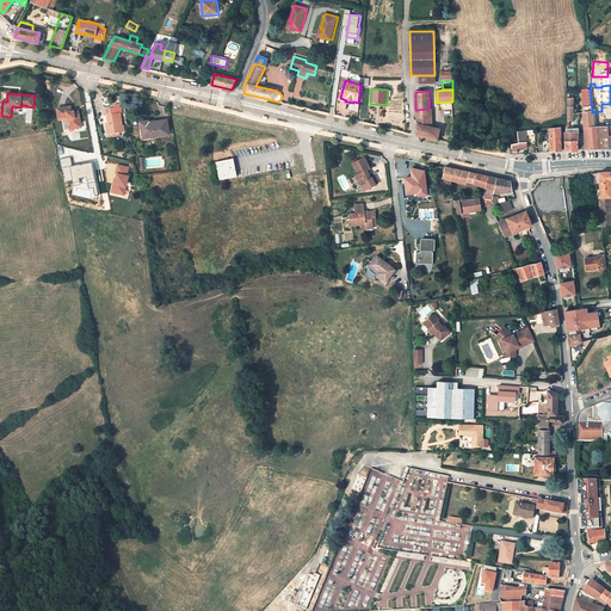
[(72,112),(71,106),(57,109),(60,119),(67,118),(69,129),(81,127),(79,115),(75,115),(75,112),(72,112)]
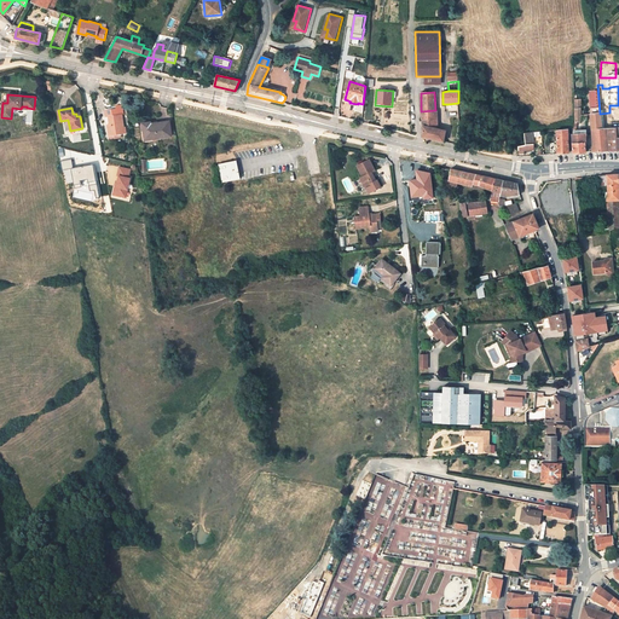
[(119,109),(105,110),(106,117),(108,116),(109,125),(108,125),(109,136),(120,133),(120,129),(123,128),(121,114),(119,115),(119,109)]
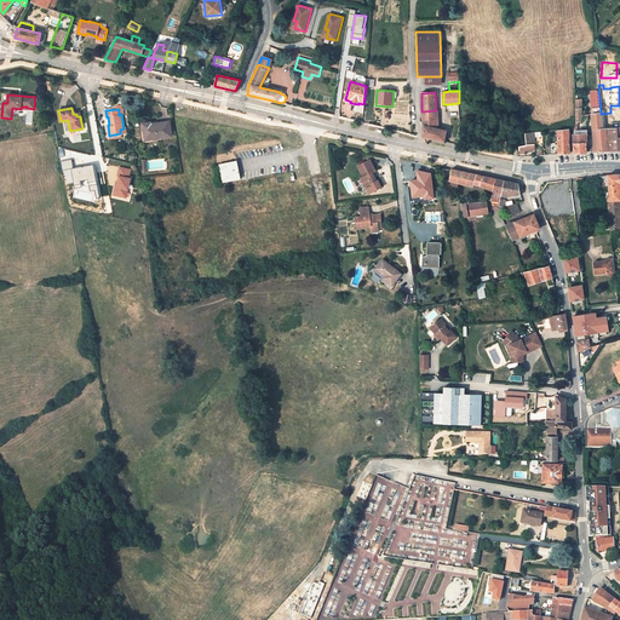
[(436,128),(436,110),(422,112),(422,119),(423,119),(424,126),(436,128)]
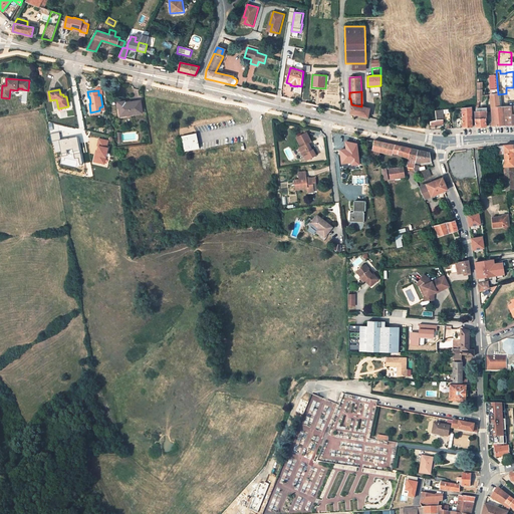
[(490,94),(493,121),(491,121),(492,125),(506,124),(505,106),(499,106),(499,101),(498,94),(490,94)]
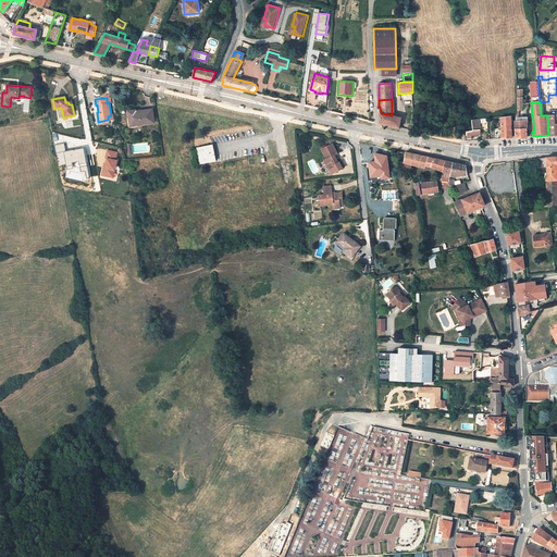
[(131,125),(155,122),(152,109),(136,111),(136,110),(127,111),(131,125)]
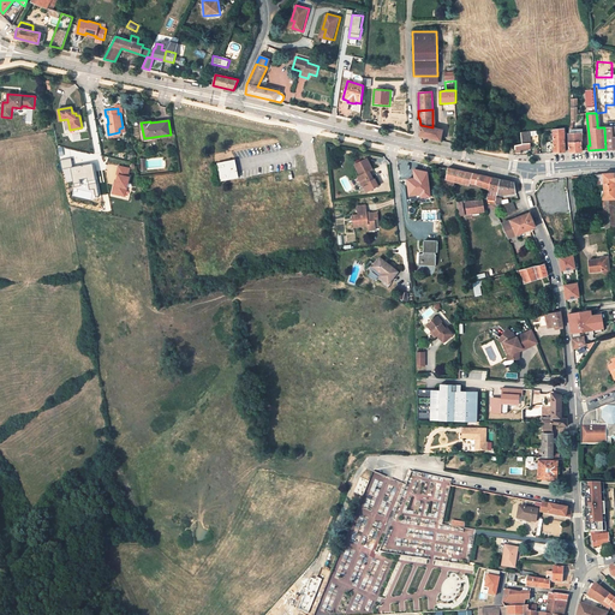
[(440,141),(442,130),(433,127),(421,125),(419,136),(440,141)]
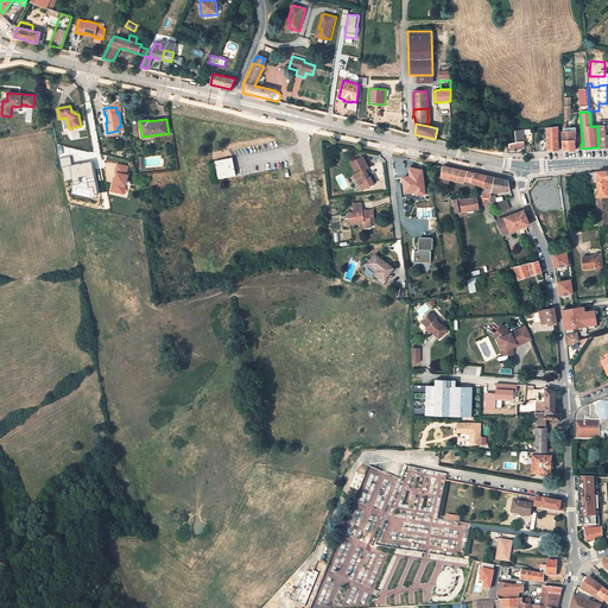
[(607,147),(607,134),(606,135),(605,125),(601,126),(597,126),(599,147),(599,149),(607,147)]
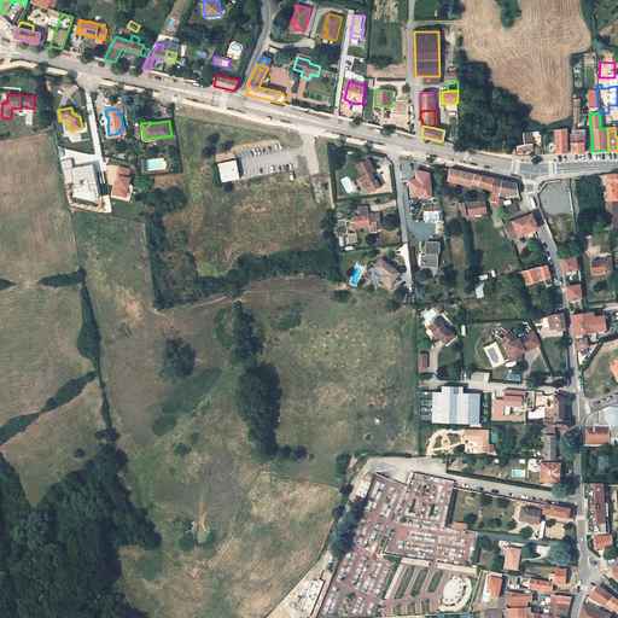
[(566,129),(557,129),(557,153),(567,152),(566,133),(566,129)]
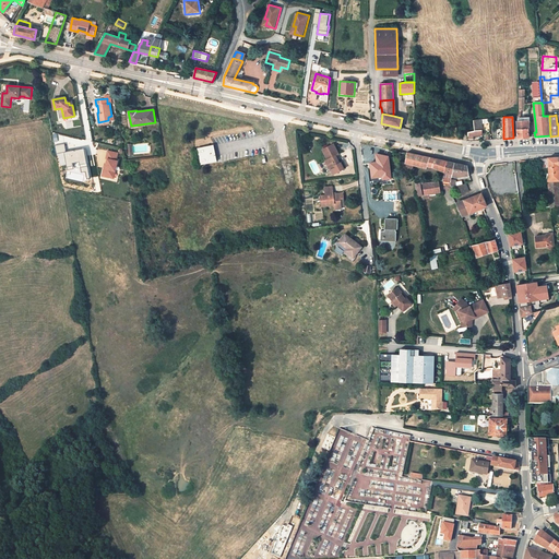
[(530,117),(518,118),(516,120),(516,129),(518,138),(528,138),(527,129),(530,129),(530,117)]
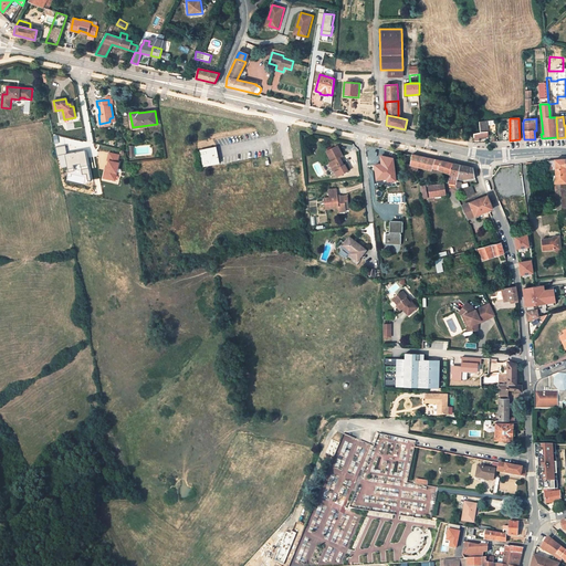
[(473,137),(488,136),(488,121),(480,122),(480,132),(474,133),(473,137)]
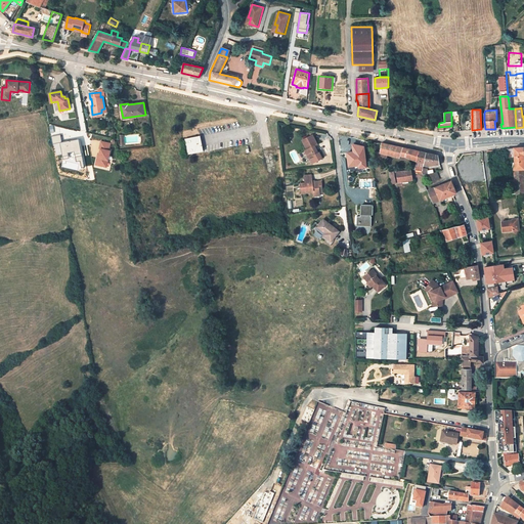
[(312,134),(302,139),(306,148),(304,149),(308,159),(314,156),(316,160),(321,158),(318,151),(317,153),(314,145),(316,144),(312,134)]
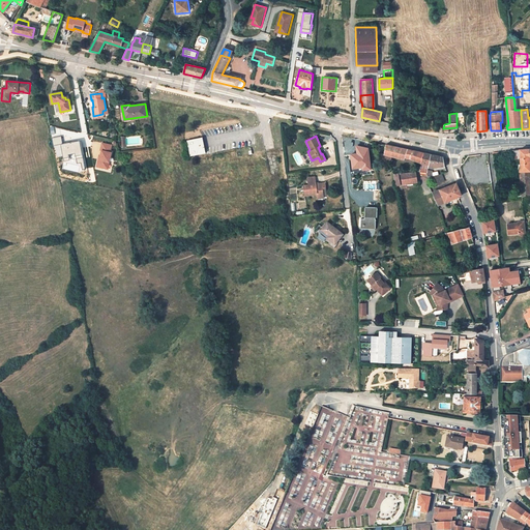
[(190,155),(206,152),(203,138),(187,141),(190,155)]
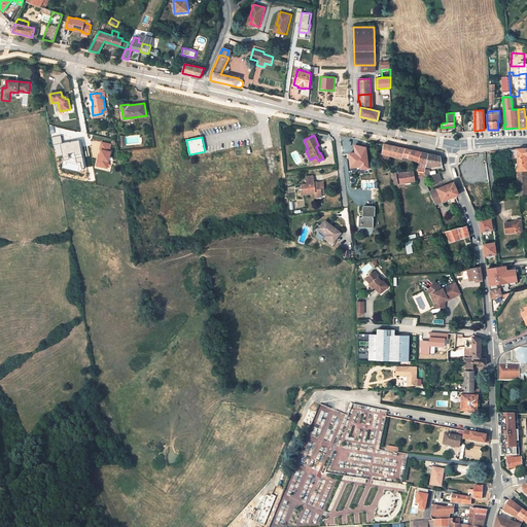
[(110,144),(102,142),(100,149),(101,149),(99,159),(98,159),(96,165),(105,167),(106,163),(108,163),(110,151),(109,151),(110,144)]
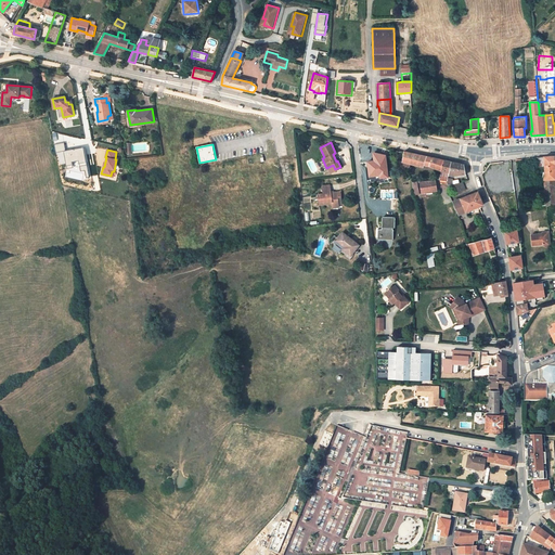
[(410,164),(423,167),(424,165),(427,157),(404,152),(402,160),(398,160),(400,170),(409,171),(410,164)]
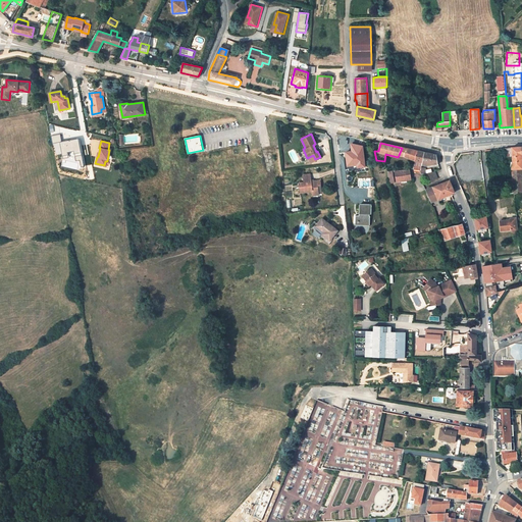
[(512,167),(512,169),(521,168),(521,166),(521,165),(521,147),(512,148),(512,156),(513,162),(513,163),(512,167)]
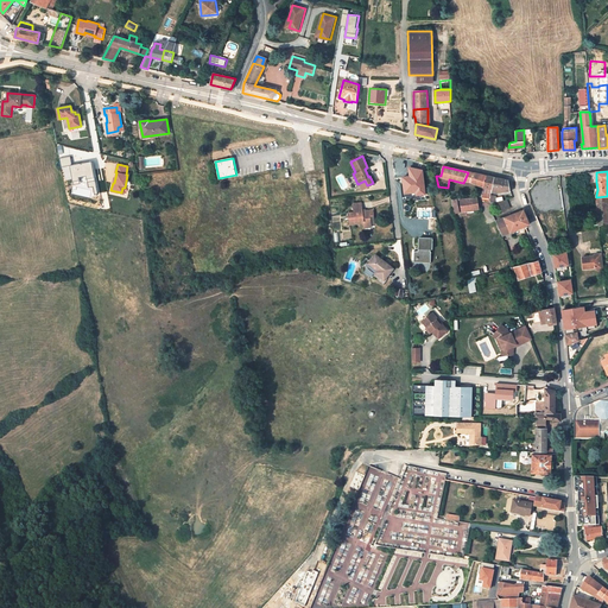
[(473,173),(469,182),(483,187),(486,176),(473,173)]
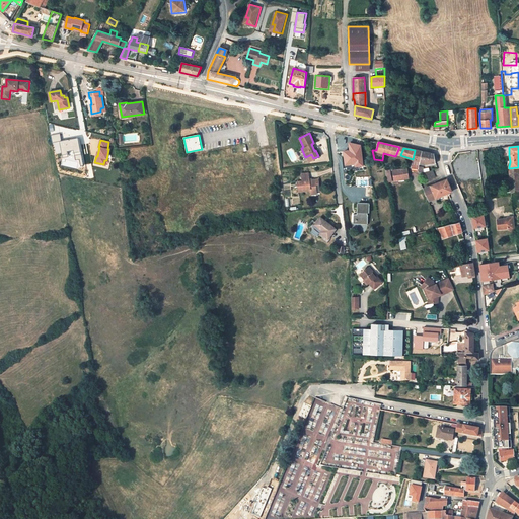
[(411,168),(418,169),(418,167),(419,164),(422,151),(415,150),(413,159),(411,167),(411,168)]
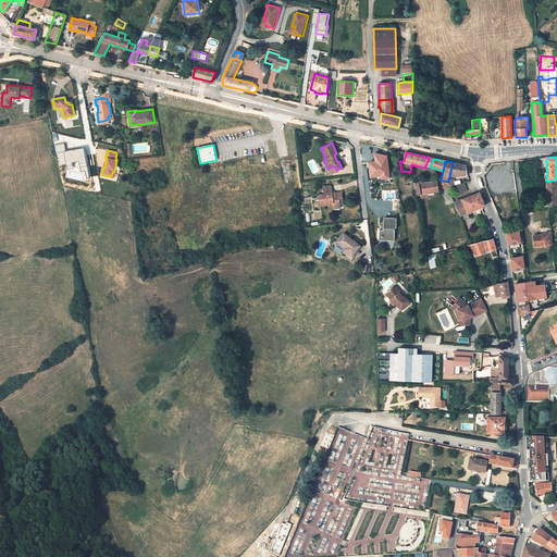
[(453,162),(449,176),(456,177),(467,175),(467,174),(465,165),(453,162)]
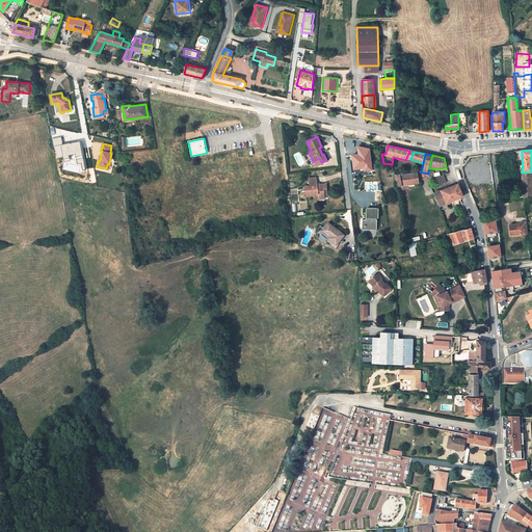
[(490,165),(477,168),(479,178),(479,180),(481,180),(493,179),(490,165)]
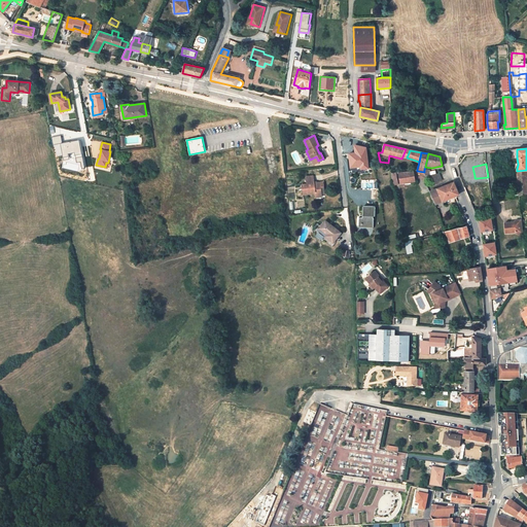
[(526,178),(526,177),(526,170),(517,171),(518,178),(526,178)]
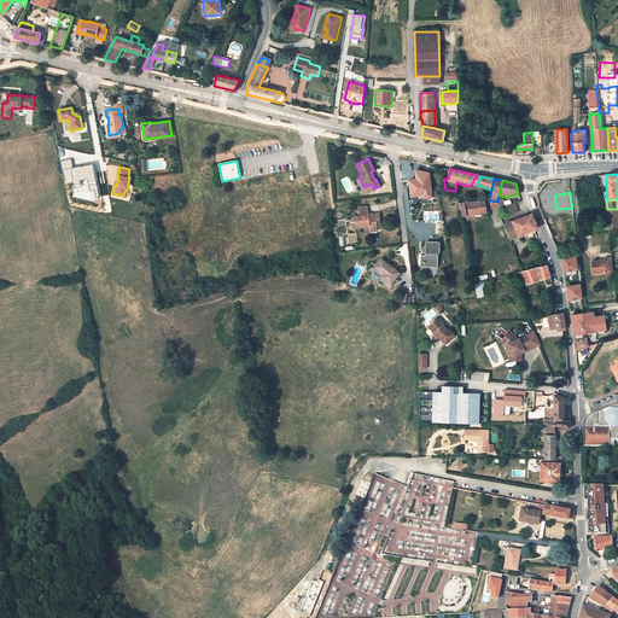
[(487,214),(484,200),(467,203),(470,216),(487,214)]
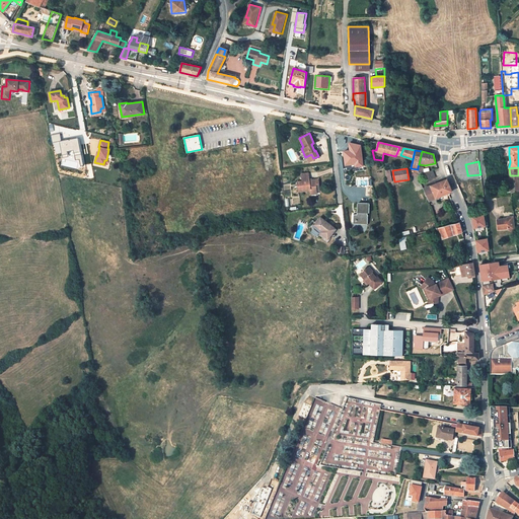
[(436,177),(433,170),(426,172),(429,180),(436,177)]
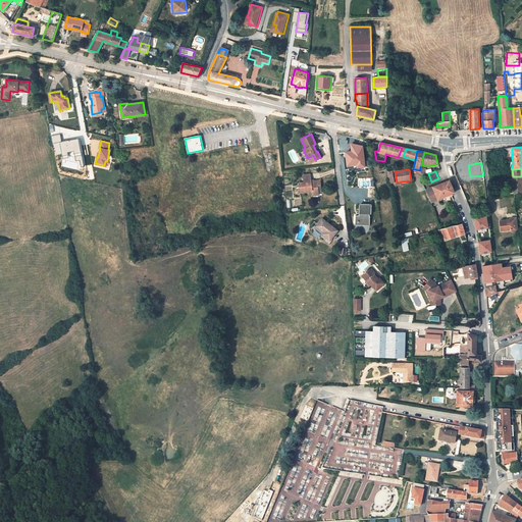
[(322,192),(320,180),(313,180),(311,181),(311,179),(310,174),(303,175),(304,183),(299,183),(300,193),(312,192),(312,196),(319,195),(319,193),(322,192)]
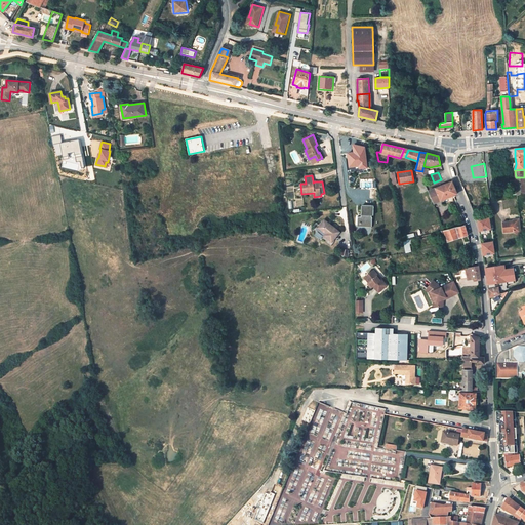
[(524,177),(516,177),(516,180),(517,189),(524,189),(524,177)]
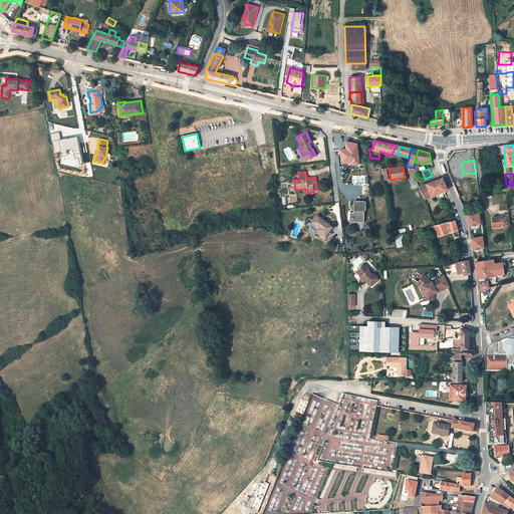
[(420,187),(425,199),(445,191),(447,190),(442,178),(440,179),(420,187)]
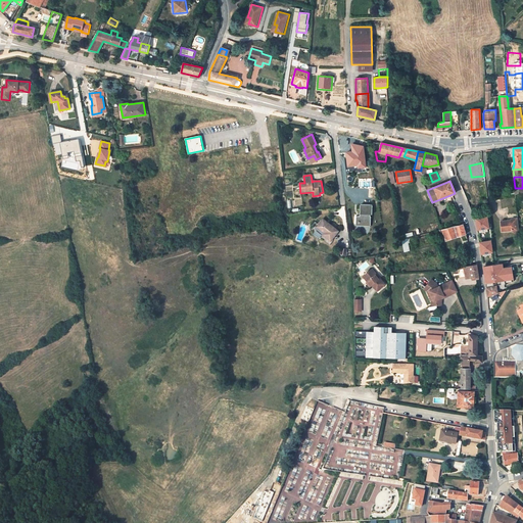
[(478,195),(472,181),(461,186),(467,200),(478,195)]
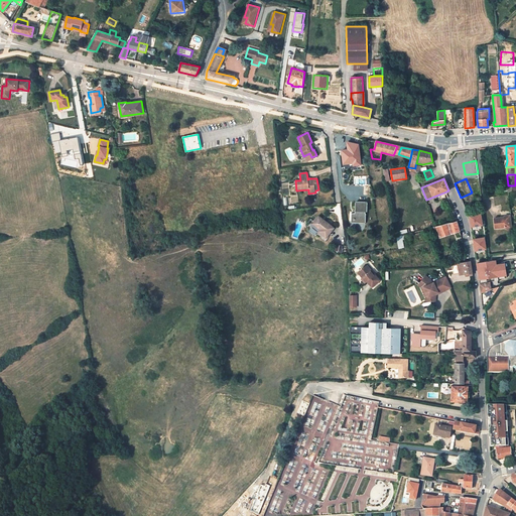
[(367,212),(367,203),(356,203),(355,213),(352,213),(351,222),(365,223),(366,214),(365,214),(365,212),(367,212)]
